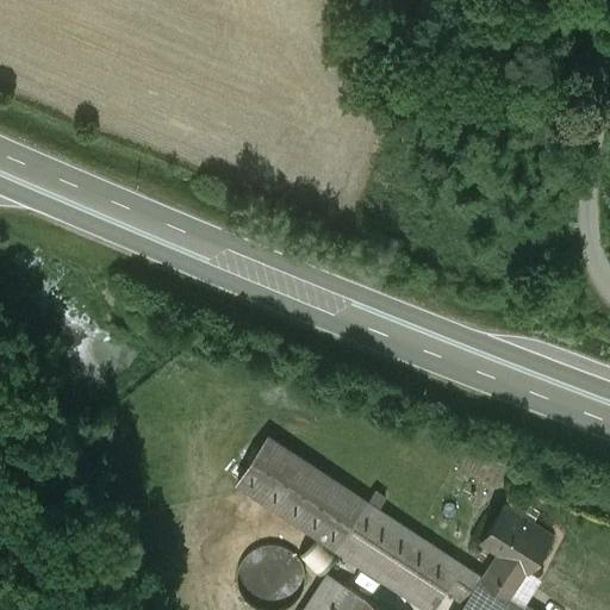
[(455,560),(267,435),(237,480),(433,609),(447,587),(466,599),(467,601),(481,578),(455,560)]
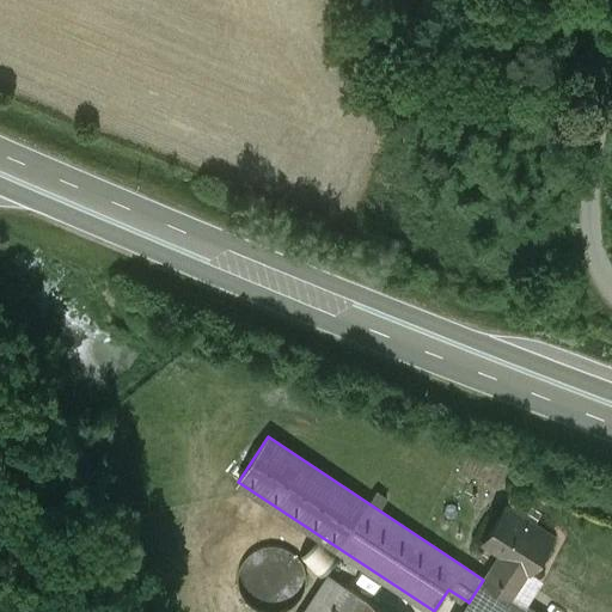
[(502,552),(483,580),(512,597),(530,569),(531,570),(554,536),(506,505),(483,540),(502,552)]
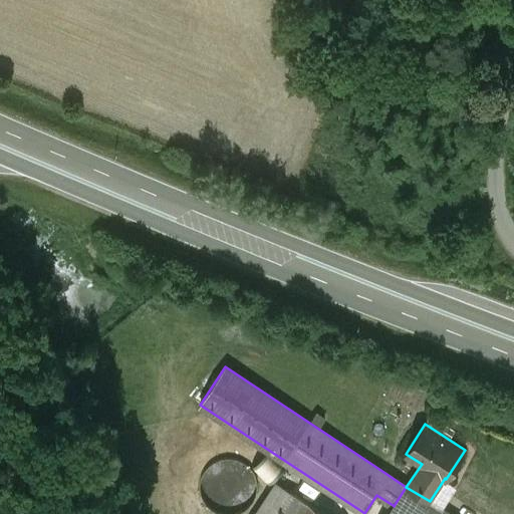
[(237,459),(232,458),(226,458),(220,460),(216,461),(213,463),(209,466),(207,469),(204,472),(202,477),(201,480),(200,484),(200,488),(200,491),(201,494),(202,496),(203,499),(205,503),(209,507),(212,510),(215,512),(217,513),(220,513),(237,513),(241,512),(245,510),(248,508),(250,505),(253,501),(255,497),(256,494),(257,491),(257,487),(257,484),(256,481),(255,477),(254,475),(253,471),(250,468),(246,464),(241,461),(237,459)]
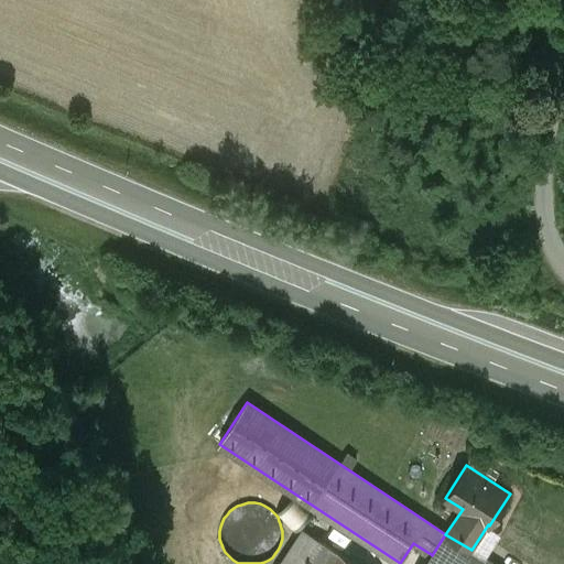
[(304,530),(281,563),(326,563),(336,550),(304,530)]
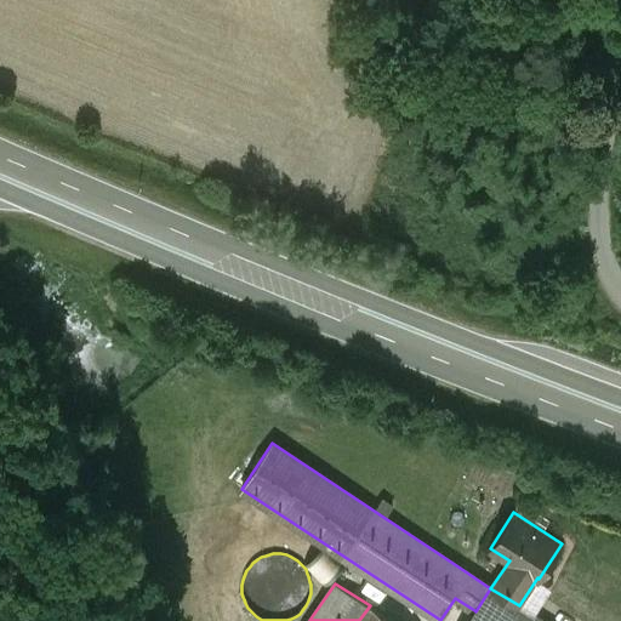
[(519,605),(490,588),(476,611),(474,610),(467,620),(542,620),(519,605)]
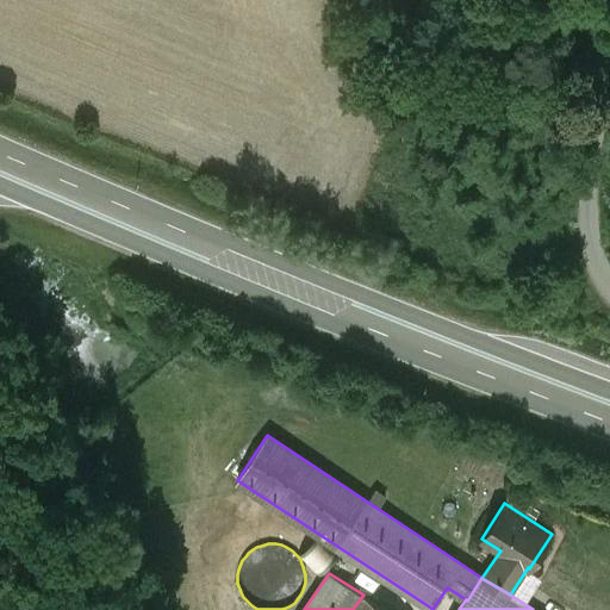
[(363,595),(353,609),(388,609),(363,595)]
